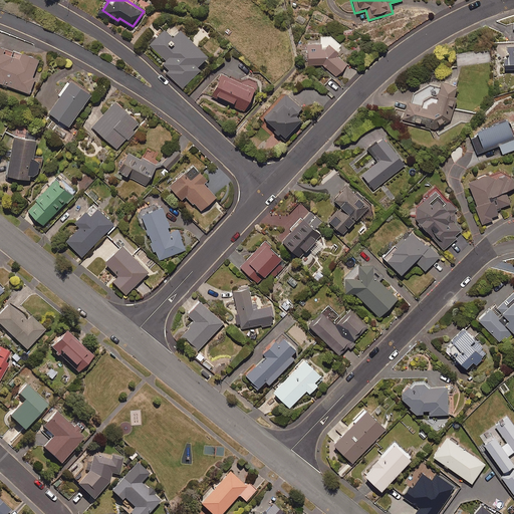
[(208,55),(180,27),(173,35),(165,27),(149,43),(166,60),(163,63),(170,69),(167,72),(183,87),(201,68),(198,65),(208,55)]
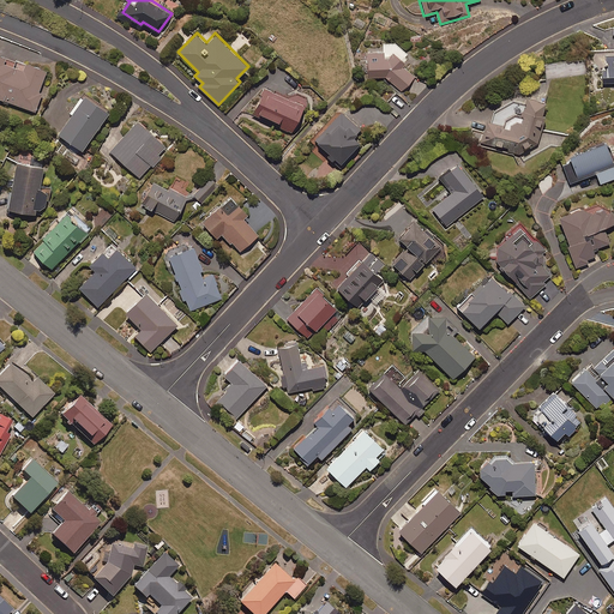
[(408,53),(396,41),(383,42),(383,50),(368,52),(368,76),(385,76),(402,91),(416,77),(405,66),(404,56),(408,53)]
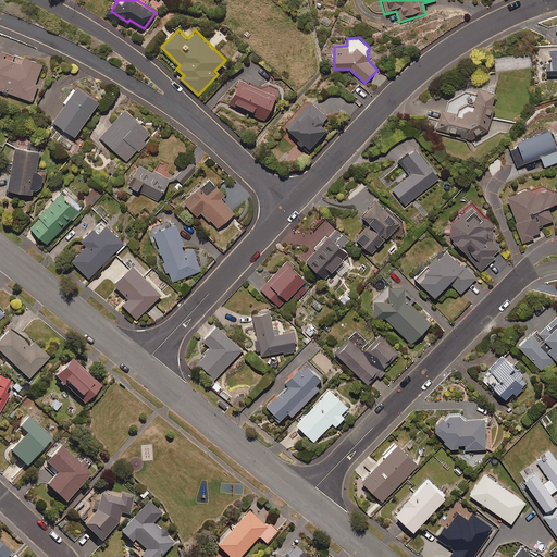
[(24,58),(0,48),(0,88),(32,101),(38,84),(35,83),(42,63),(24,56),(24,58)]
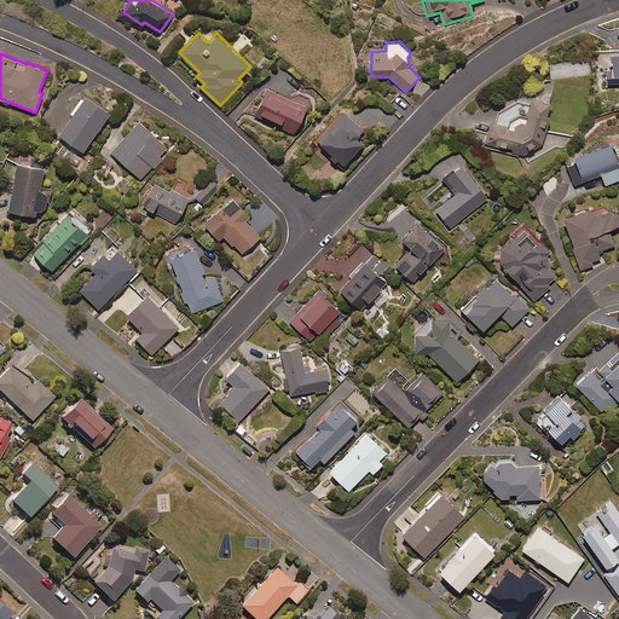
[(605,70),(606,84),(617,84),(617,86),(618,85),(618,55),(609,56),(609,70),(605,70)]
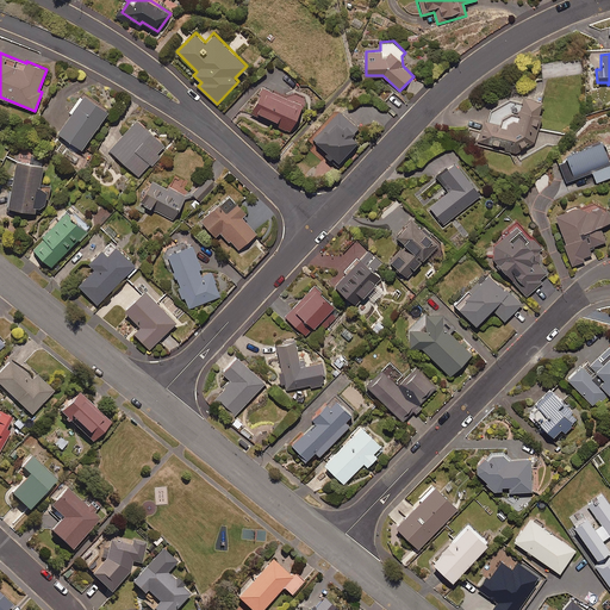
[(303,104),(265,87),(251,113),(291,131),(303,104)]
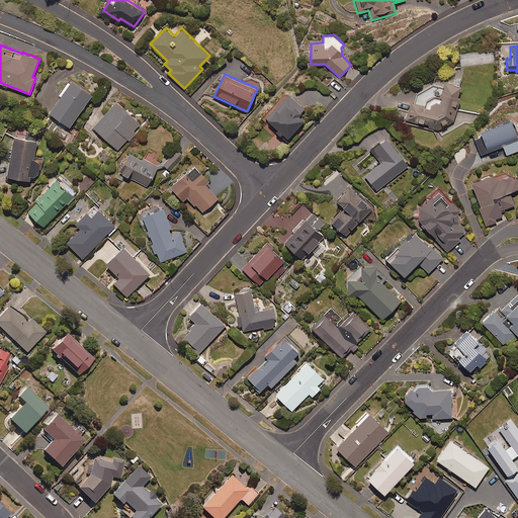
[(70,81),(68,80),(59,94),(61,95),(60,96),(50,112),(70,126),(93,93),(72,79),(70,81)]
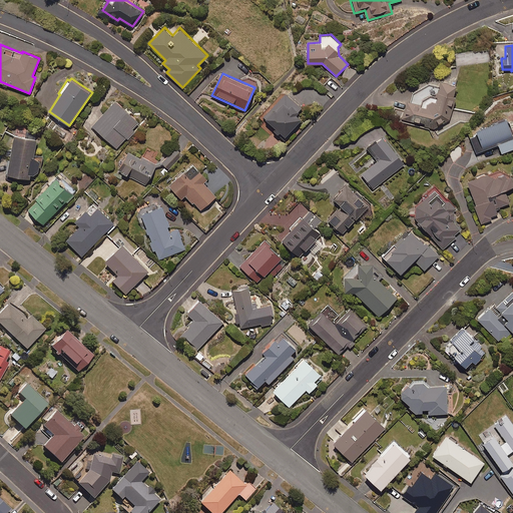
[(405,102),(404,102),(400,119),(434,128),(448,120),(455,97),(452,96),(455,85),(439,80),(435,96),(433,96),(432,96),(430,95),(429,95),(428,95),(426,96),(425,96),(424,97),(423,98),(422,99),(421,100),(420,101),(419,103),(419,104),(419,105),(405,102)]
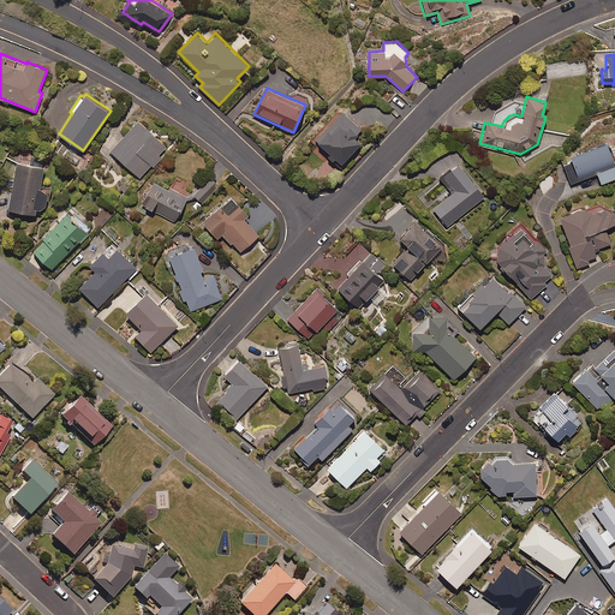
[(338,159),(341,163),(362,142),(354,136),(362,129),(344,111),(316,138),(330,153),(328,155),(334,161),(338,159)]
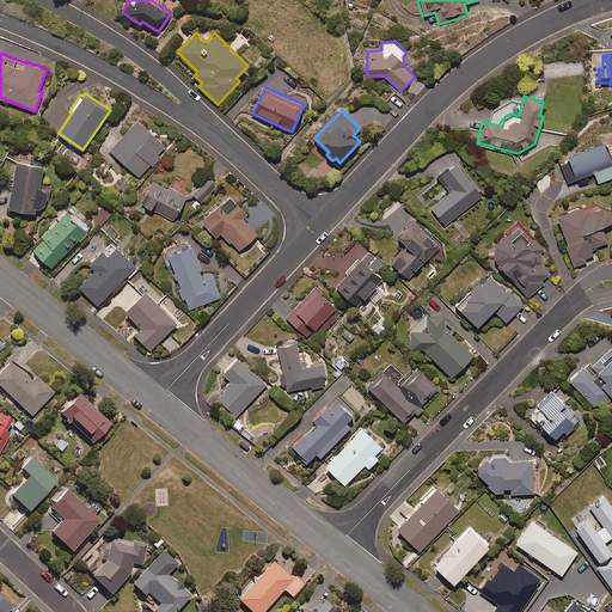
[(166,146),(139,120),(110,151),(139,177),(151,164),(152,166),(161,157),(158,154),(166,146)]
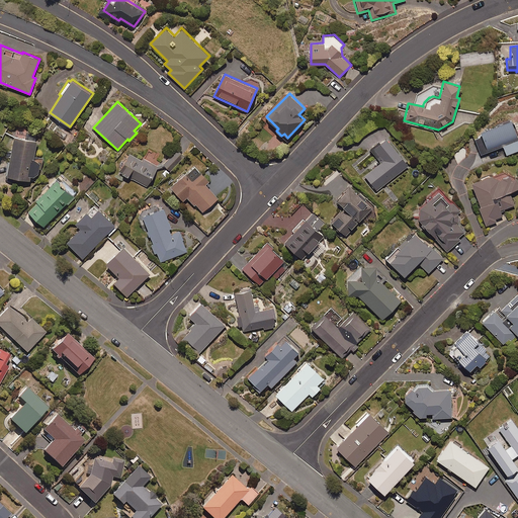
[(517,139),(517,140),(509,120),(476,133),(478,138),(473,140),(480,155),(502,147),(505,155),(517,149),(517,139)]
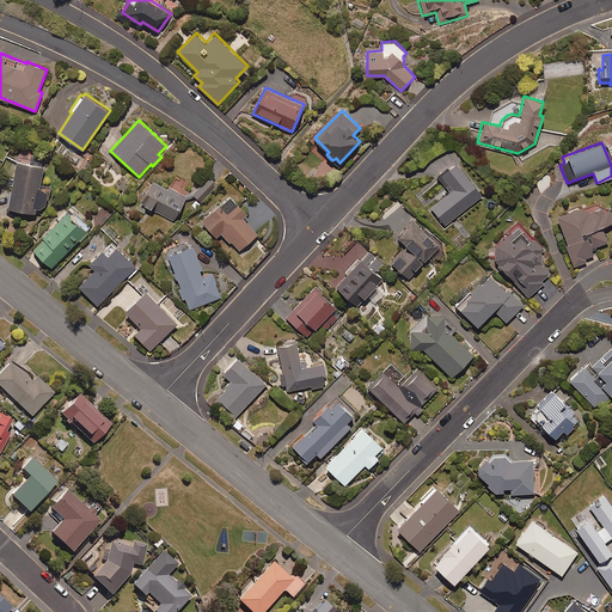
[(44,165),(18,160),(10,207),(36,212),(36,207),(44,208),(48,190),(40,189),(44,165)]
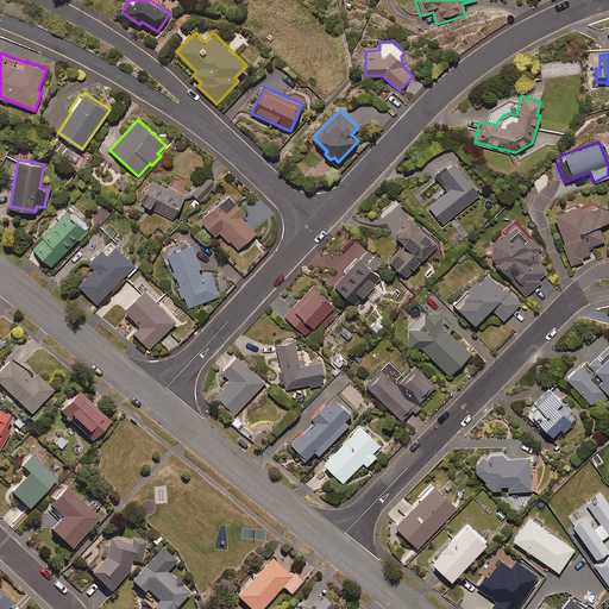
[(481,194),(456,162),(437,176),(449,190),(429,206),(444,224),(481,194)]
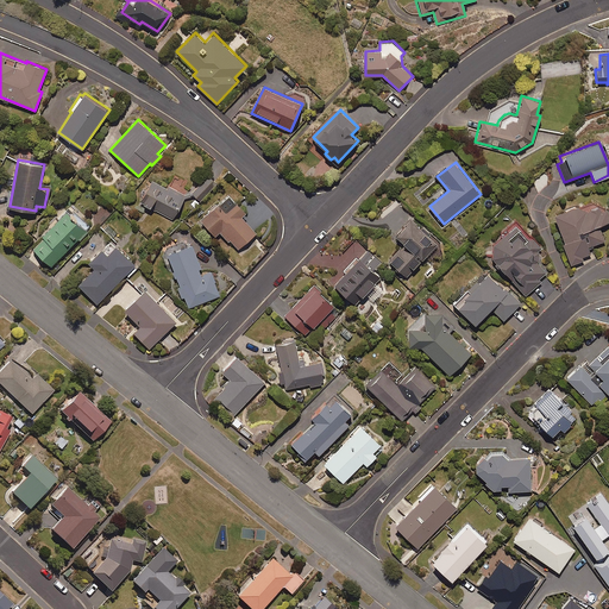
[(187,195),(155,177),(148,190),(150,192),(144,203),(174,220),(187,195)]
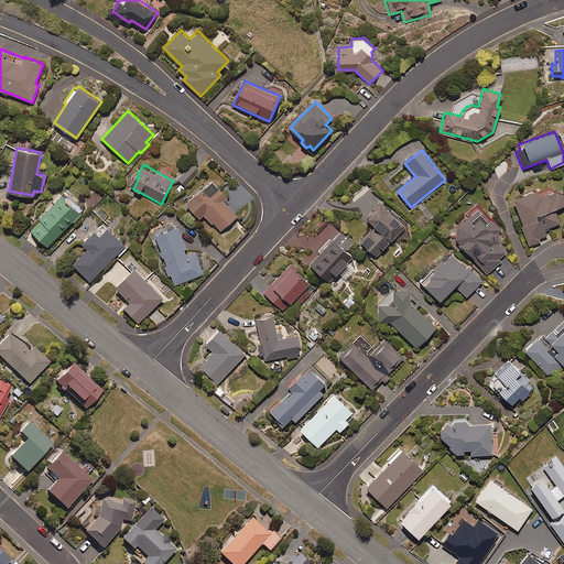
[(201,171),(194,164),(179,179),(185,185),(201,171)]
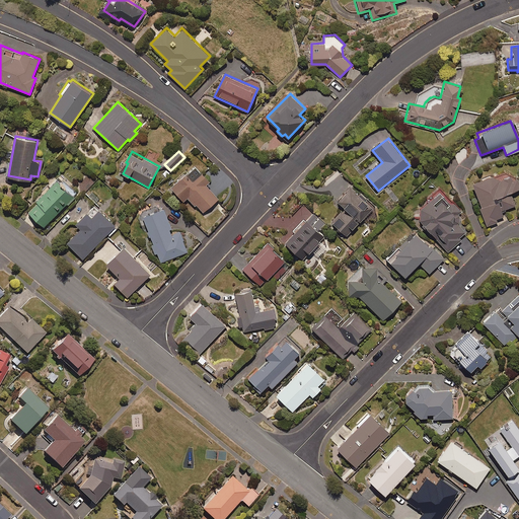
[(210,179),(197,164),(171,187),(183,201),(188,198),(195,206),(197,204),(203,212),(219,199),(206,182),(210,179)]
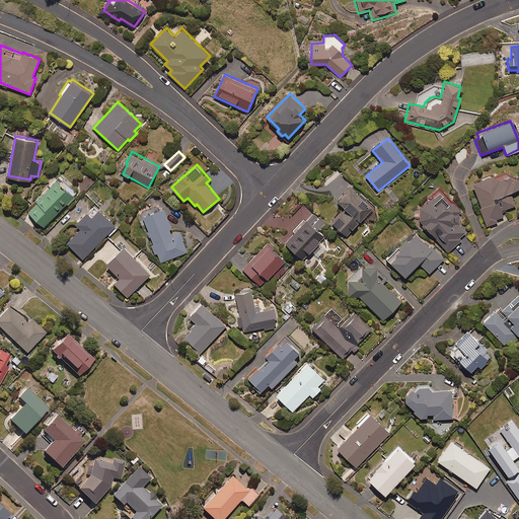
[(486,226),(497,222),(496,219),(502,217),(500,211),(514,206),(509,192),(518,189),(516,179),(503,172),(471,183),(486,226)]
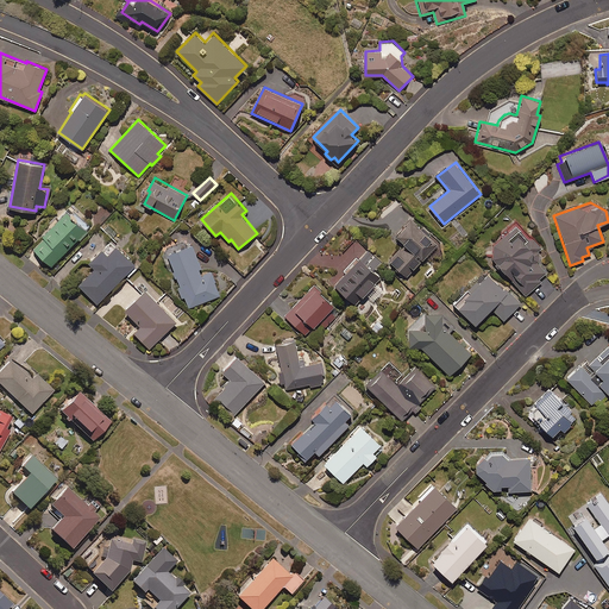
[(88,230),(68,209),(43,236),(44,237),(33,248),(51,265),(88,230)]
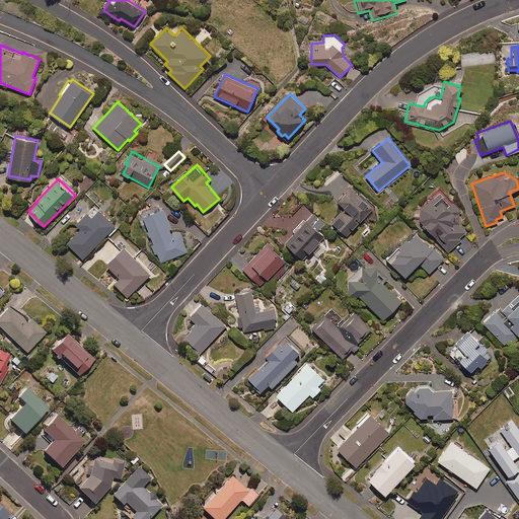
[(353,186),(338,201),(346,208),(332,221),(347,235),(374,207),(366,200),(368,198),(361,192),(360,193),(353,186)]
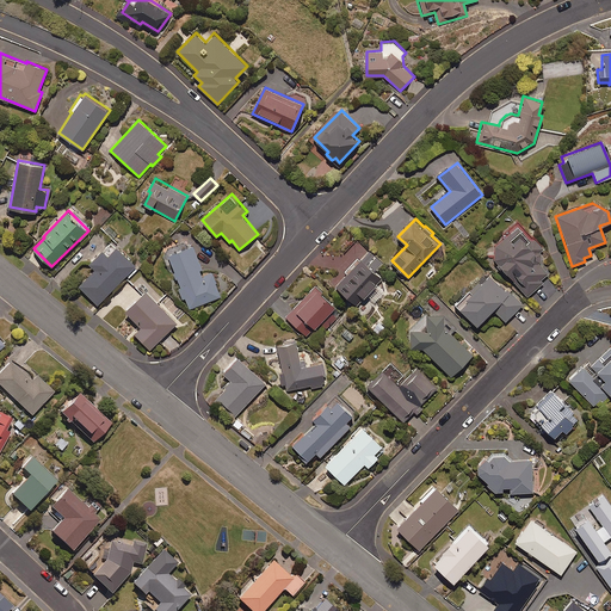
[(541,264),(542,248),(544,247),(535,238),(531,241),(518,226),(495,245),(495,260),(528,296),(551,276),(541,264)]
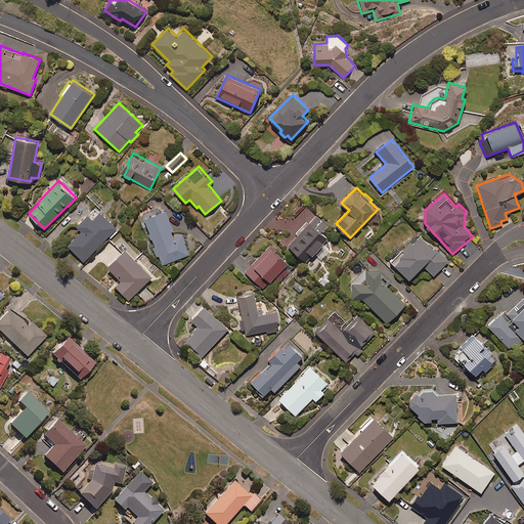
[(165,209),(143,218),(146,225),(149,232),(148,233),(150,239),(153,238),(156,246),(154,247),(157,256),(159,255),(163,265),(189,254),(181,233),(176,235),(165,209)]
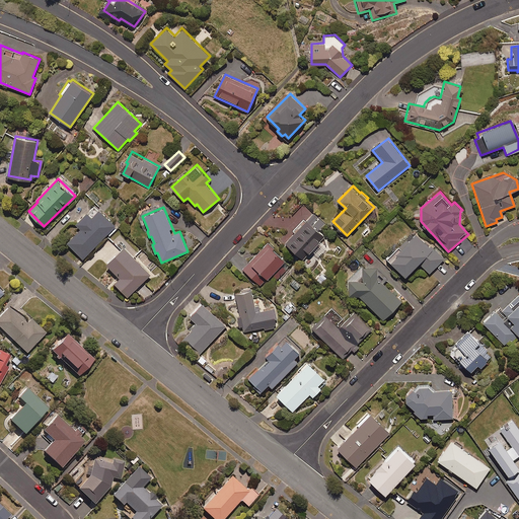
[(117,227),(100,209),(91,217),(87,212),(76,223),(81,229),(67,242),(82,258),(117,227)]
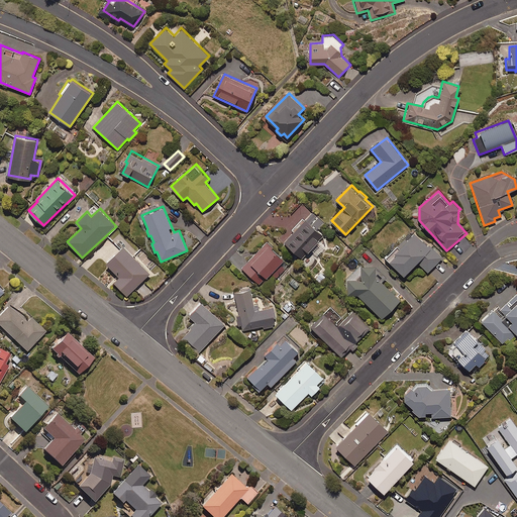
[(317,228),(323,222),(312,212),(305,219),(303,217),(292,229),(294,231),(284,240),(302,257),(311,249),(318,255),(326,247),(319,240),(324,235),(317,228)]
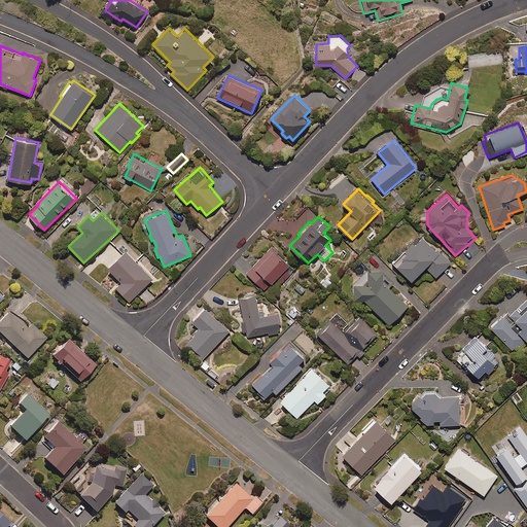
[(451,261),(422,236),(408,252),(405,249),(393,262),(413,281),(425,267),(436,277),(451,261)]
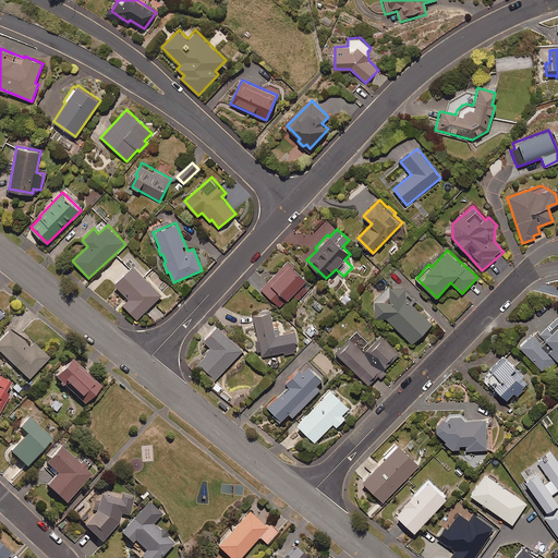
[(314,284),(289,261),(262,289),(280,307),(291,295),(298,301),(314,284)]
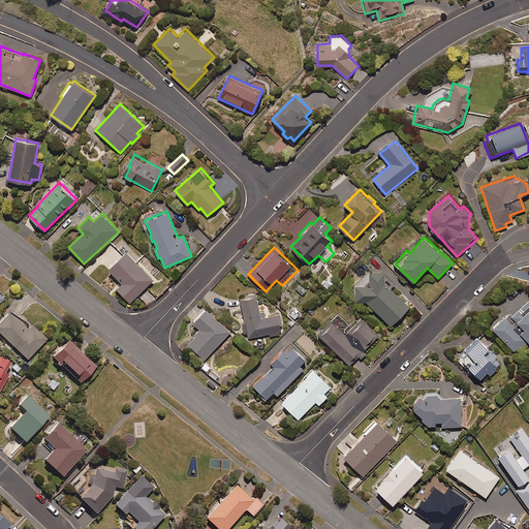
[(153,280),(127,252),(109,269),(122,283),(117,288),(130,302),(153,280)]
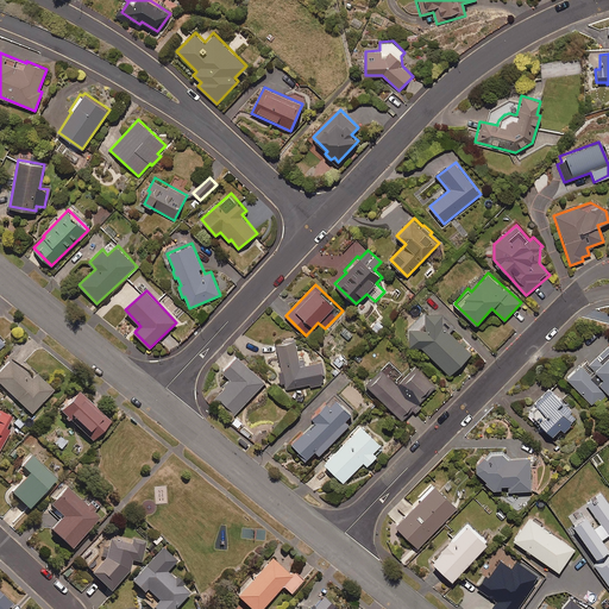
[(426,312),(426,328),(409,330),(409,347),(421,347),(450,376),(472,353),(444,324),(443,312),(426,312)]
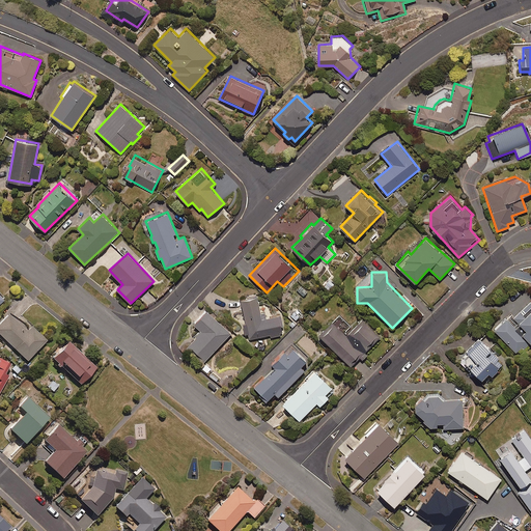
[(262,319),(257,297),(241,300),(246,324),(243,325),(245,334),(249,334),(250,339),(270,335),(271,337),(282,335),(280,324),(282,324),(280,315),(262,319)]
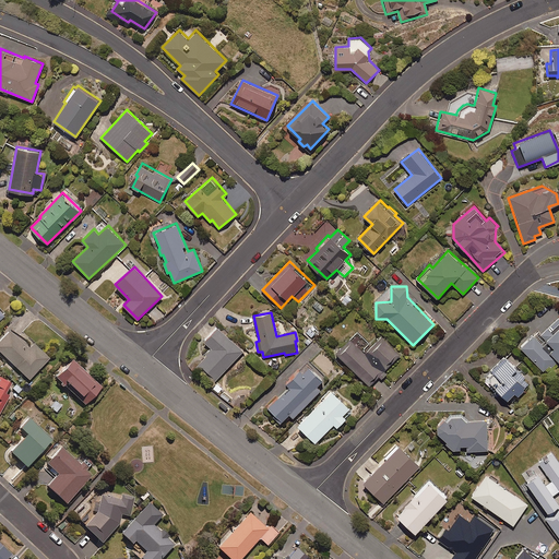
[(244,351),(218,326),(205,341),(213,348),(199,363),(216,380),(244,351)]
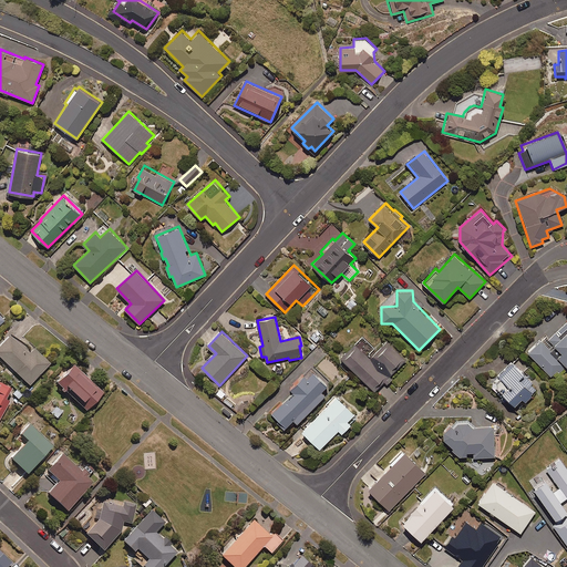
[(566,331),(560,338),(555,332),(549,338),(563,352),(558,357),(566,366),(566,331)]
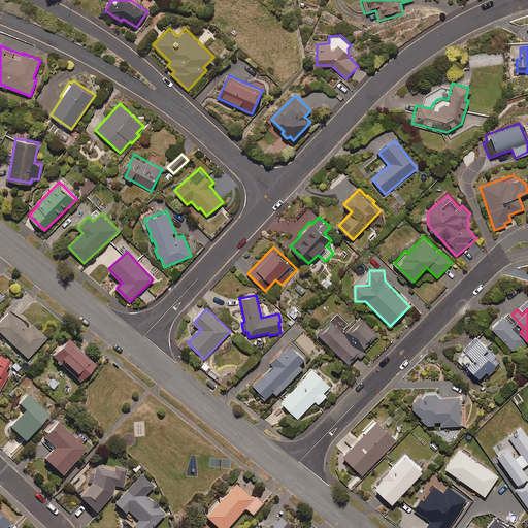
[(27,329),(9,311),(0,321),(0,332),(27,359),(46,338),(32,324),(27,329)]
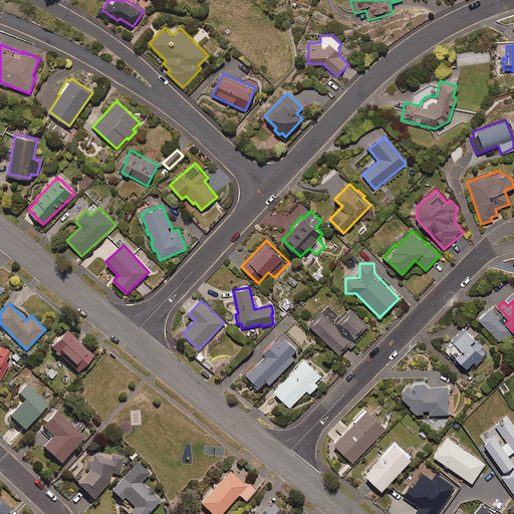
[(500,317),(490,307),(479,319),(501,341),(505,336),(507,338),(513,333),(498,318),(500,317)]
